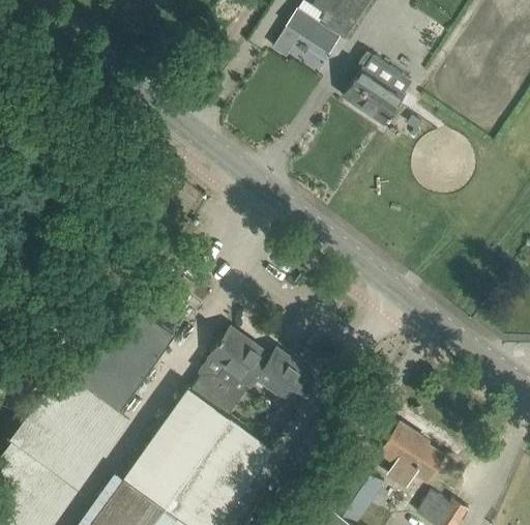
[(297,11),(272,50),(287,58),(301,36),(329,54),(340,38),(297,11)]
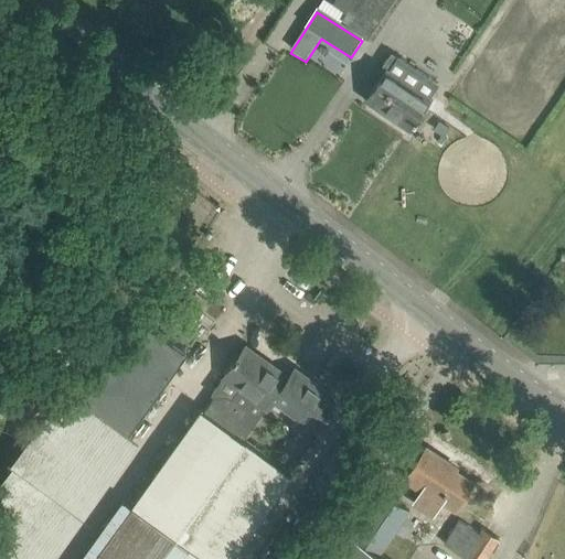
[(387,73),(366,104),(409,133),(430,101),(429,100),(438,88),(397,61),(388,74),(387,73)]
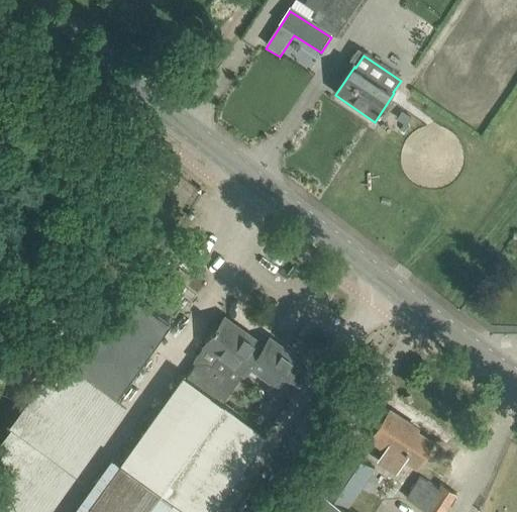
[(118,399),(171,325),(129,295),(76,369),(118,399)]
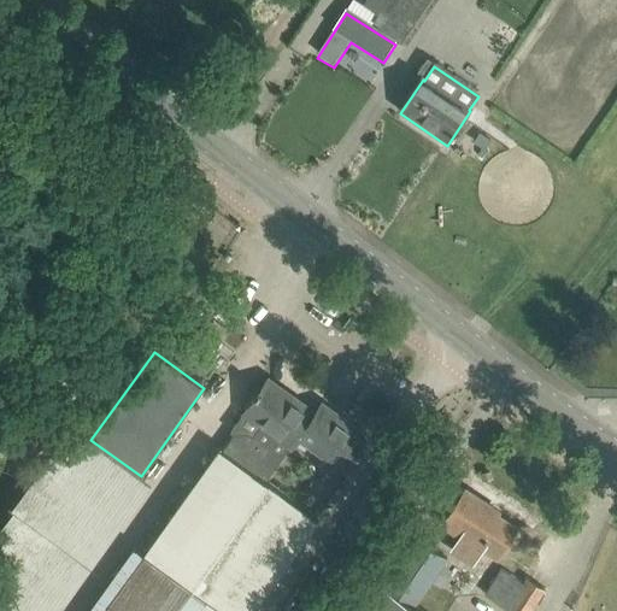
[(257,610),(319,523),(268,487),(292,451),(298,442),(316,418),(315,417),(268,383),(260,393),(258,392),(253,398),(256,399),(244,417),(245,417),(231,436),(234,439),(223,454),(218,452),(105,610),(257,610)]
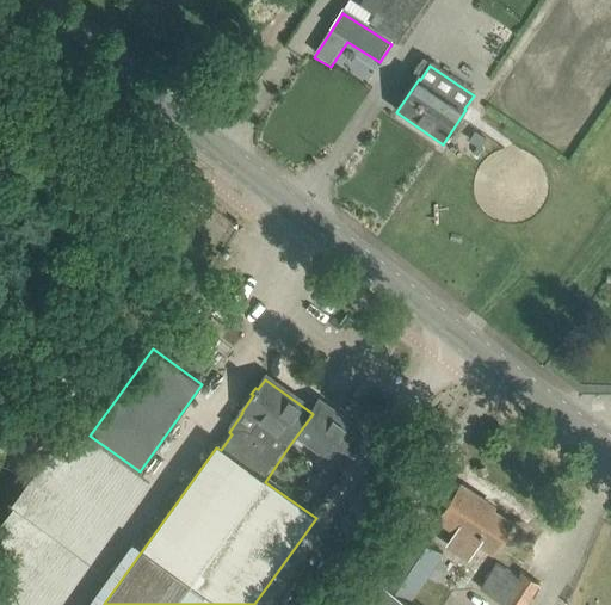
[(364,437),(319,403),(312,413),(313,414),(295,438),(341,470),(364,437)]
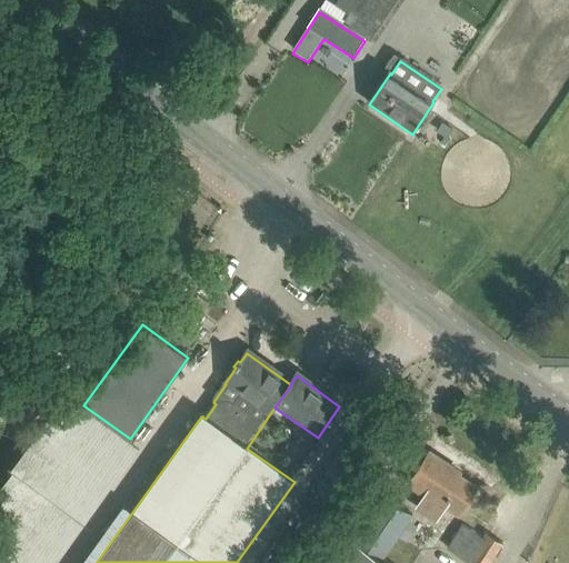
[(335,508),(362,470),(342,455),(315,493),(335,508)]
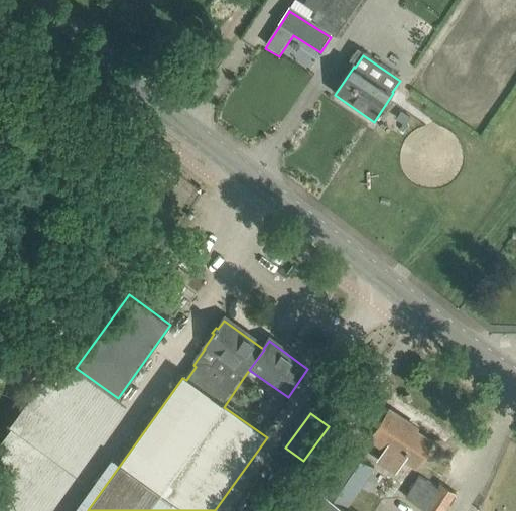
[(431,444),(410,430),(411,428),(389,413),(370,443),(384,453),(378,463),(396,475),(404,463),(415,470),(431,444)]
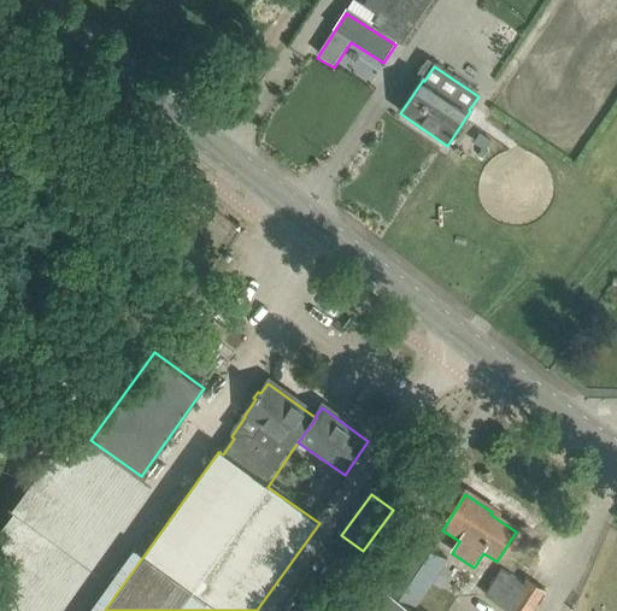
[(413,610),(446,562),(411,540),(363,610),(413,610)]
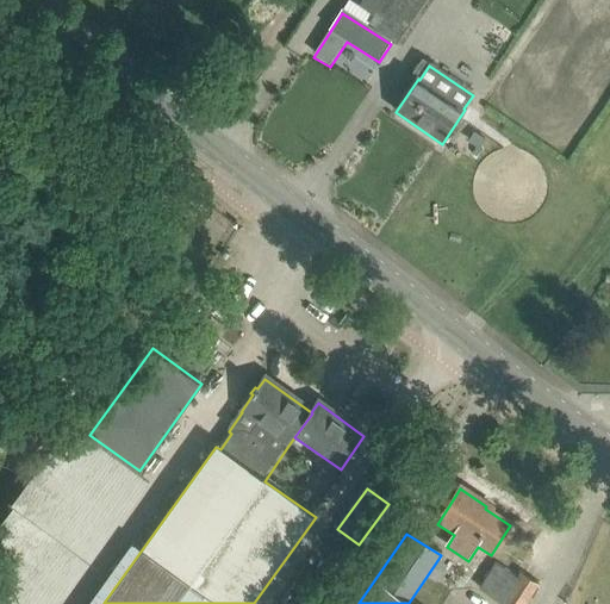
[(527,603),(539,586),(520,576),(517,580),(497,567),(480,592),(498,603),(527,603)]
